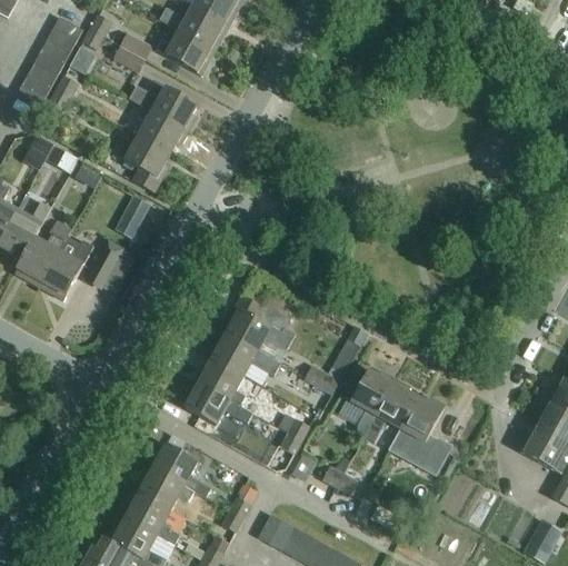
[(1,0),(0,2),(0,15),(7,19),(16,0),(1,0)]
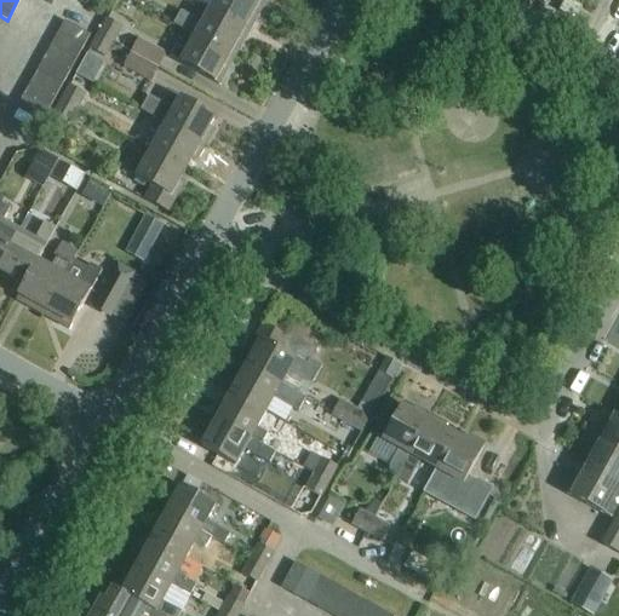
[(213,0),(210,6),(244,26),(250,15),(254,17),(263,1),(261,0),(213,0)]
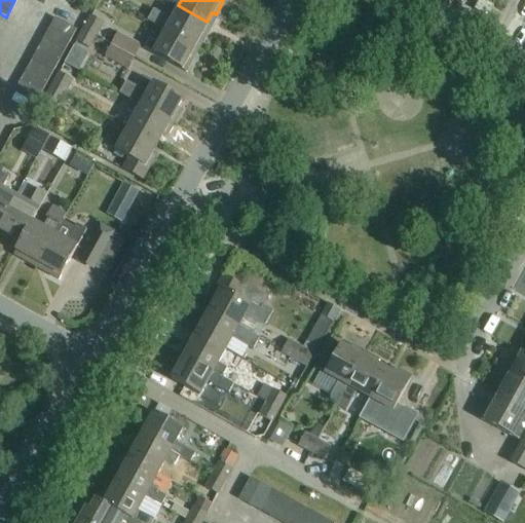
[(488,11),(492,3),(487,0),(477,0),(473,7),(482,12),(488,11)]
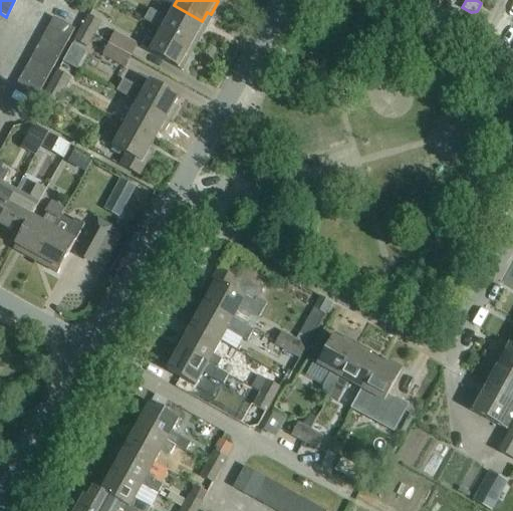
[(197,30),(202,21),(174,5),(166,19),(150,10),(145,19),(161,28),(189,44),(193,46),(201,32),(197,30)]
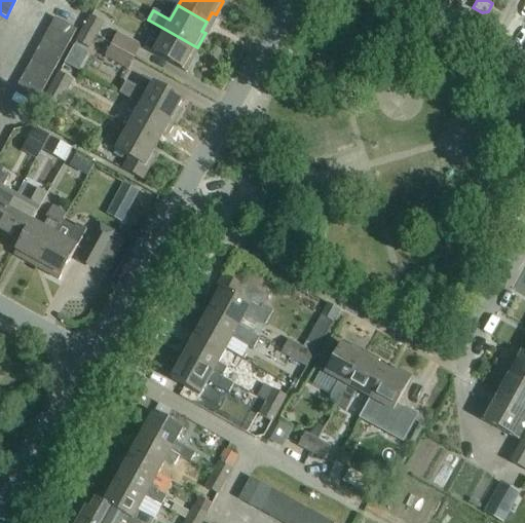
[(83,27),(95,33),(102,21),(90,14),(83,27)]
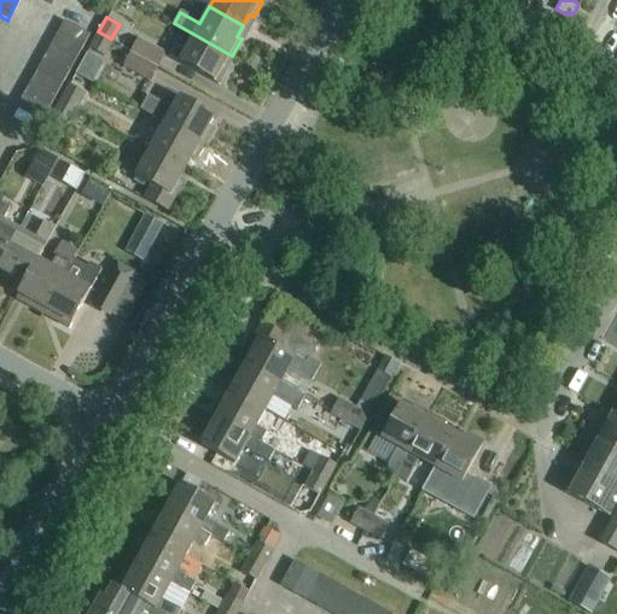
[(57,31),(82,45),(88,33),(63,18),(57,31)]
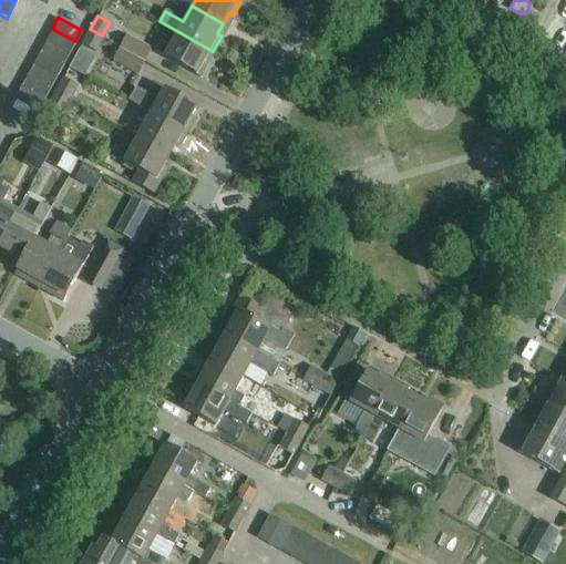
[(69,52),(75,41),(52,29),(45,40),(69,52)]
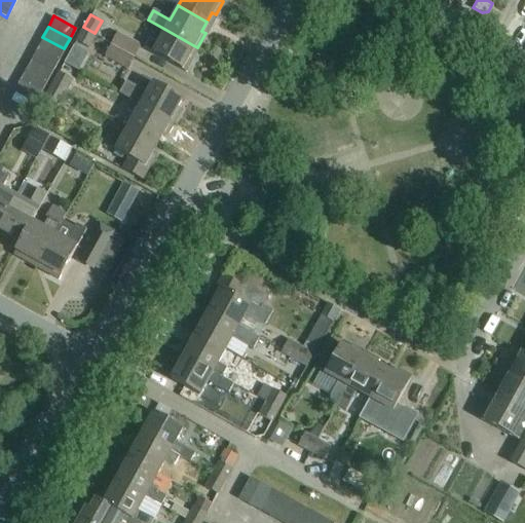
[(87,46),(95,33),(83,27),(76,40),(87,46)]
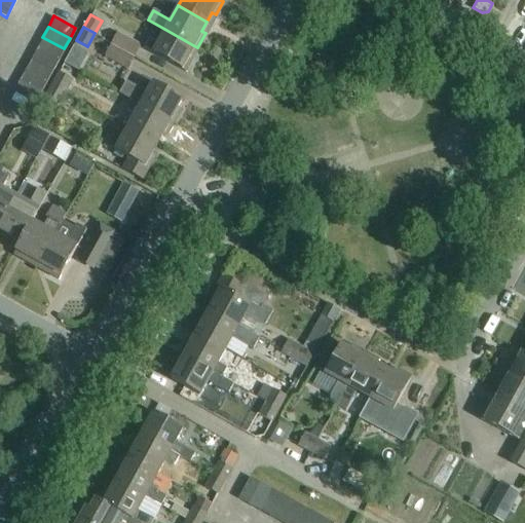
[(189,53),(193,45),(164,29),(157,42),(148,37),(143,46),(185,70),(192,55),(189,53)]
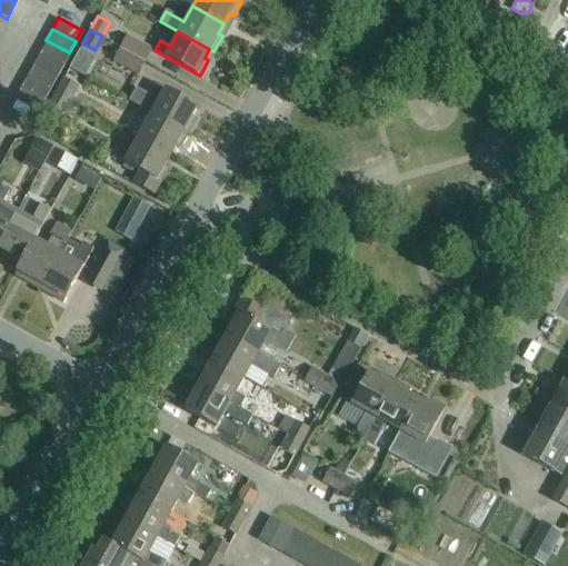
[(119,46),(143,59),(150,47),(126,33),(119,46)]
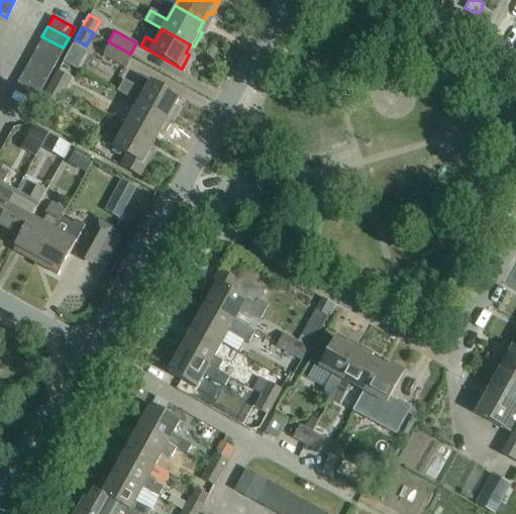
[(57,58),(63,47),(41,36),(35,46),(57,58)]
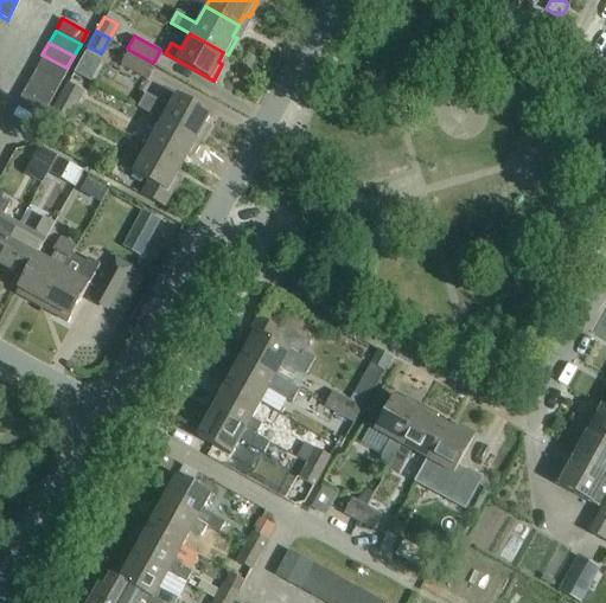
[(145,76),(152,64),(127,50),(120,63),(145,76)]
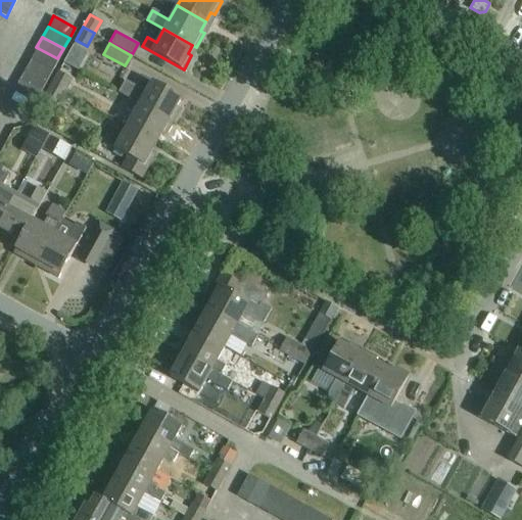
[(52,69),(57,58),(36,47),(31,57),(52,69)]
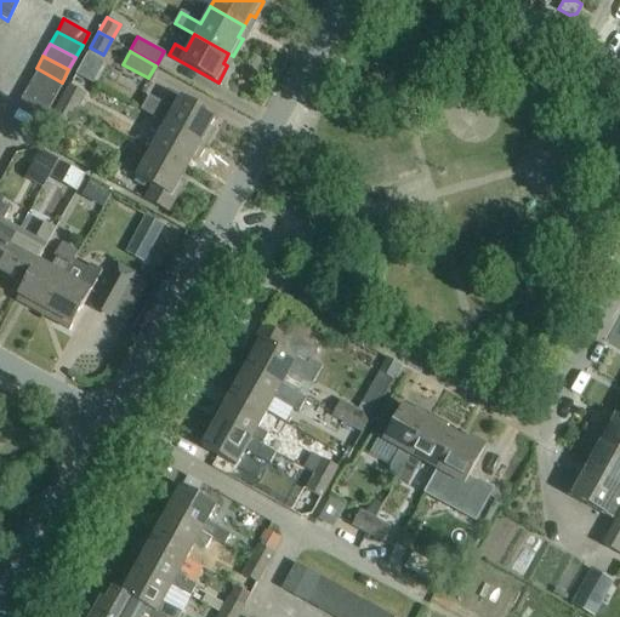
[(55,95),(62,83),(37,68),(29,80),(55,95)]
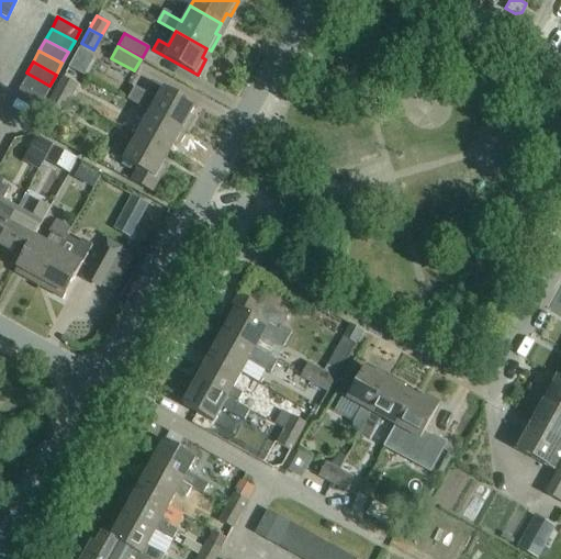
[(43,97),(49,86),(26,73),(20,84),(43,97)]
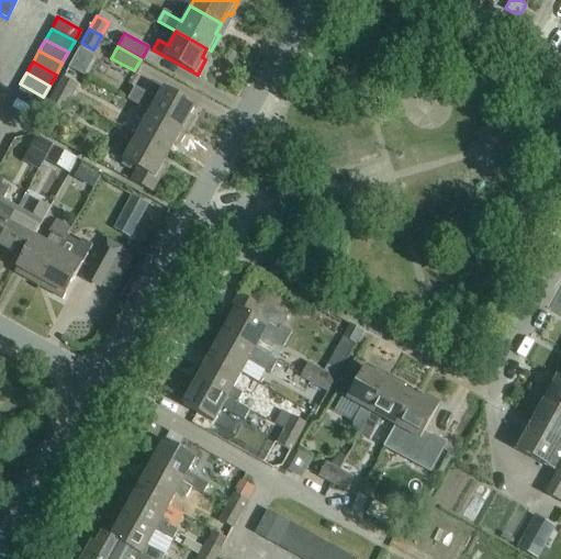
[(55,89),(68,97),(74,86),(76,82),(63,76),(55,89)]
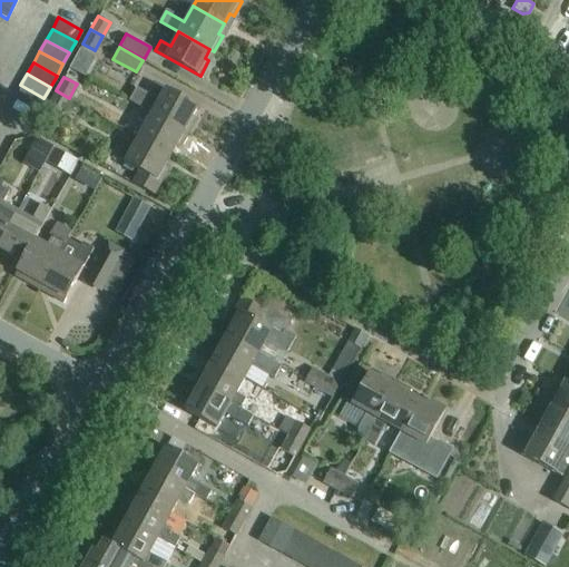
[(38,109),(43,98),(20,85),(15,97),(38,109)]
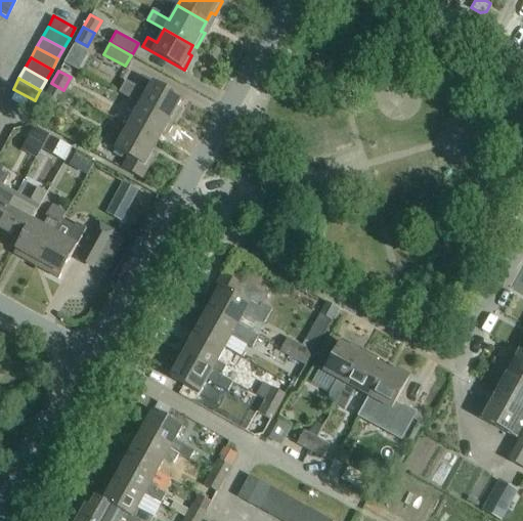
[(119,91),(130,97),(172,121),(179,107),(175,105),(181,96),(151,80),(146,90),(126,78),(119,91)]
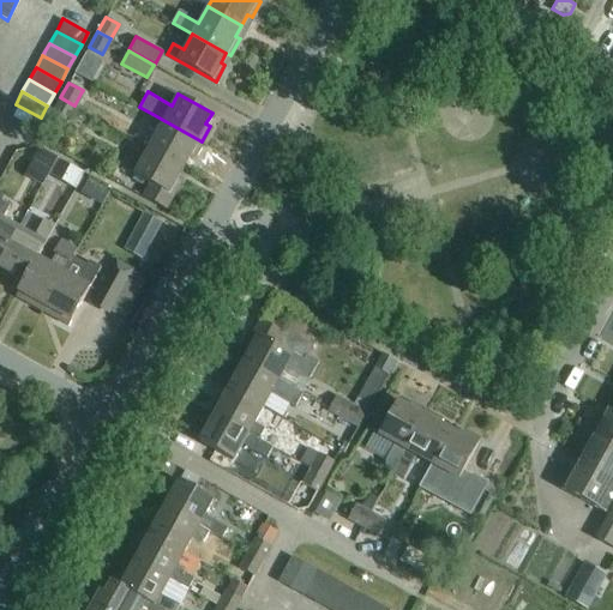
[(66,120),(74,106),(60,97),(52,113),(66,120)]
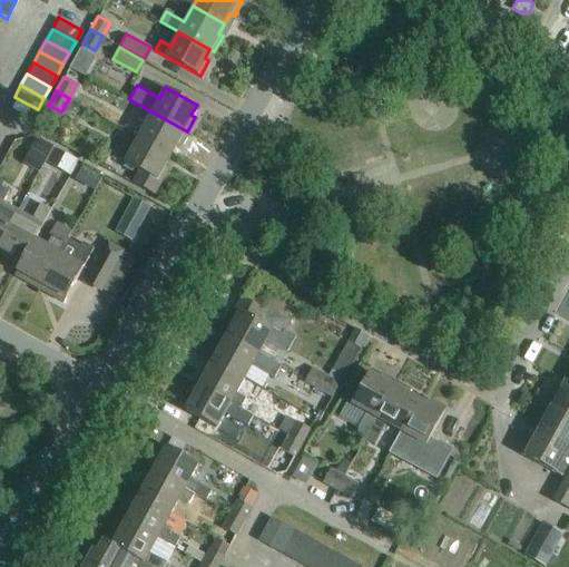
[(179,146),(187,132),(141,106),(136,116),(146,121),(138,136),(169,154),(175,144),(179,146)]
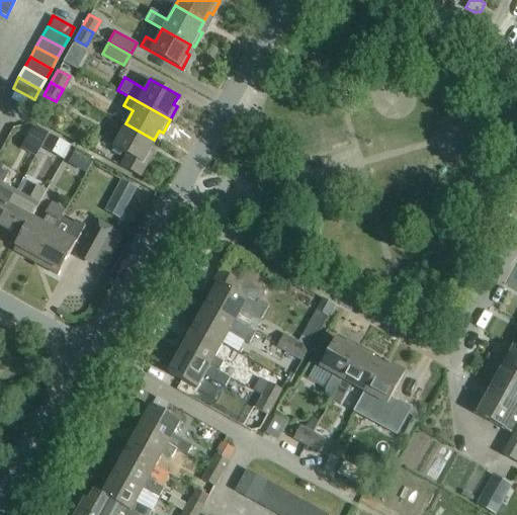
[(45,130),(32,122),(27,134),(38,140),(45,130)]
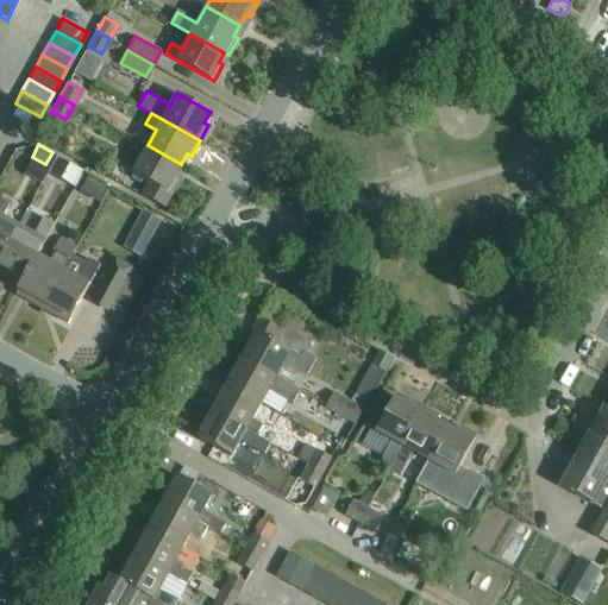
[(175,175),(181,164),(148,145),(138,162),(127,156),(121,166),(148,181),(142,194),(164,206),(180,177),(175,175)]
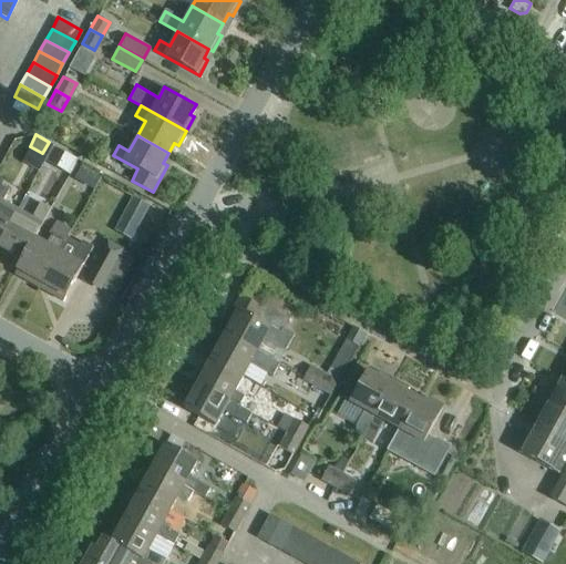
[(44,156),(43,160),(49,163),(68,174),(76,159),(73,157),(51,145),(47,154),(44,156)]
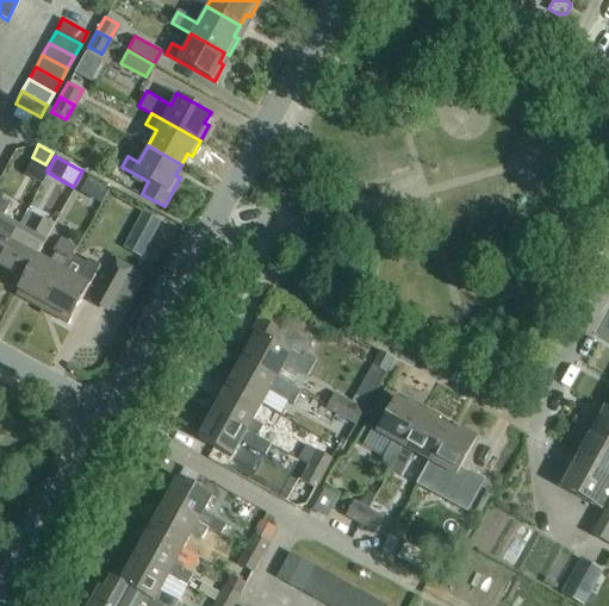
[(107,188),(86,176),(79,189),(99,201),(107,188)]
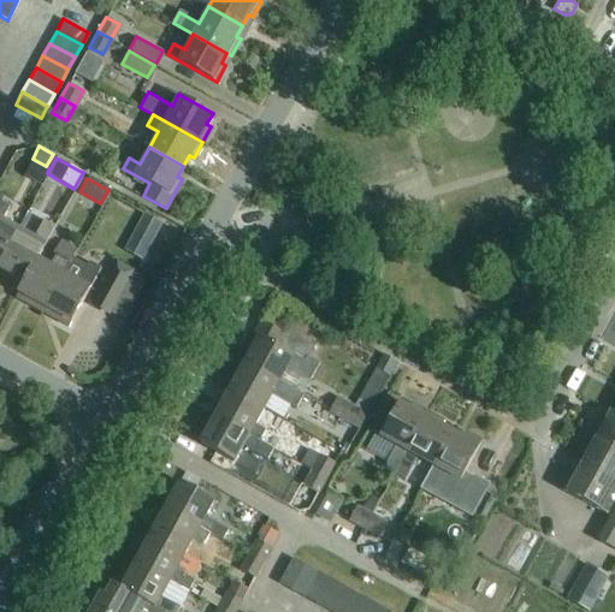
[(0,257),(18,226),(1,218),(9,205),(0,200),(0,257)]
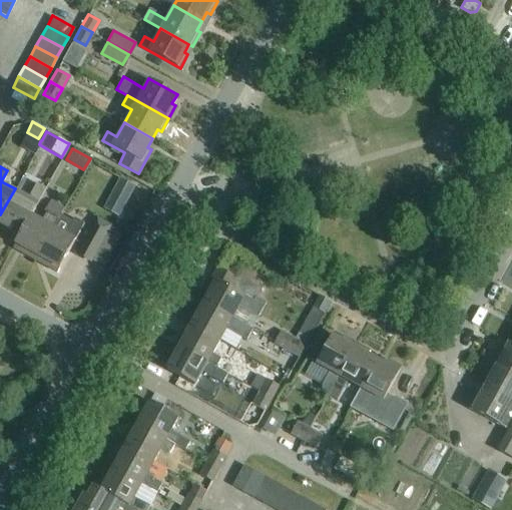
[(134,183),(120,176),(110,195),(124,202),(134,183)]
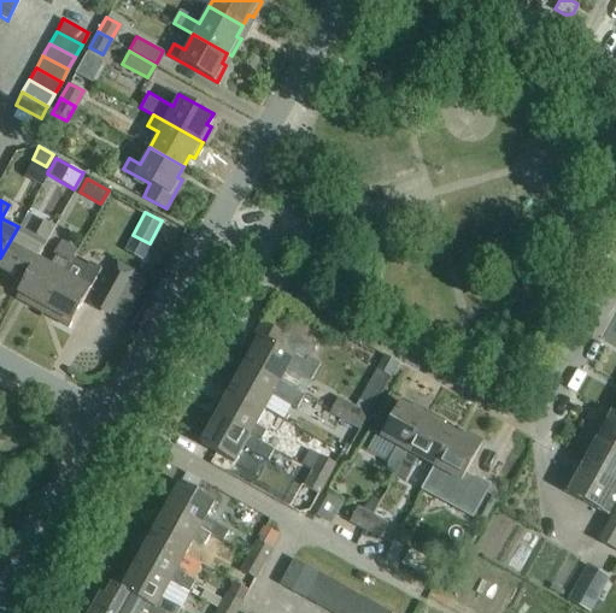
[(24,275),(36,257),(56,223),(45,218),(35,236),(18,227),(0,258),(0,267),(12,273),(15,270),(24,275)]
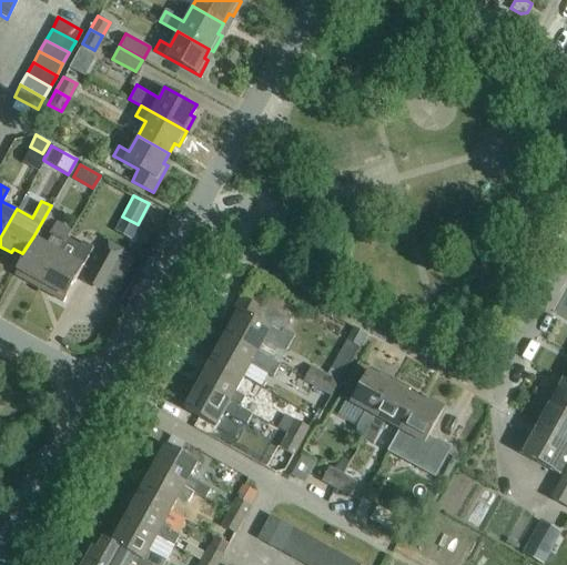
[(58,251),(66,235),(70,229),(56,221),(48,233),(52,235),(48,245),(33,236),(22,253),(14,268),(26,274),(23,278),(38,286),(40,282),(58,251)]
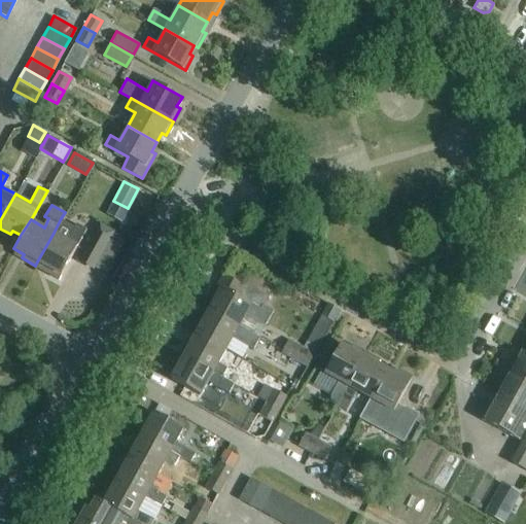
[(85,228),(75,222),(73,225),(61,218),(54,233),(37,262),(46,267),(44,271),(58,278),(85,228)]
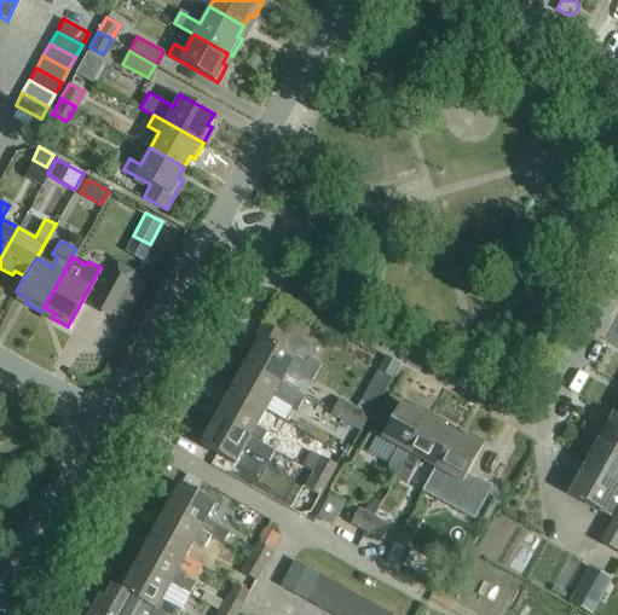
[(116,260),(91,306),(109,315),(111,313),(122,319),(143,282),(132,276),(134,271),(116,260)]
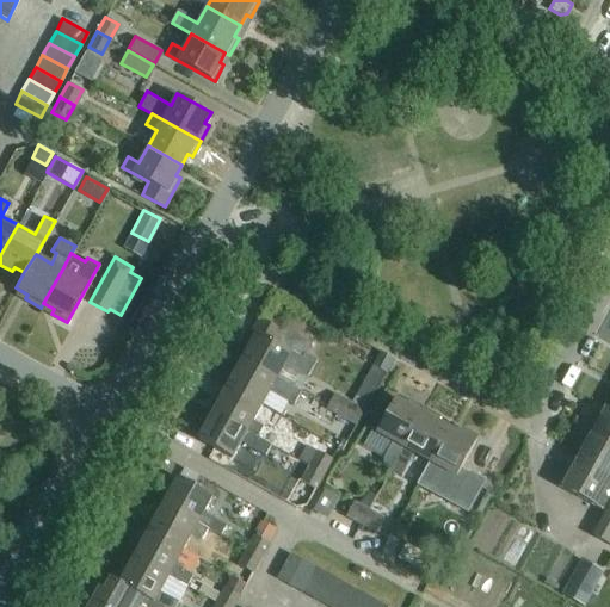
[(308,344),(259,316),(242,346),(247,348),(241,358),(276,377),(284,361),(306,373),(314,358),(303,352),(308,344)]
